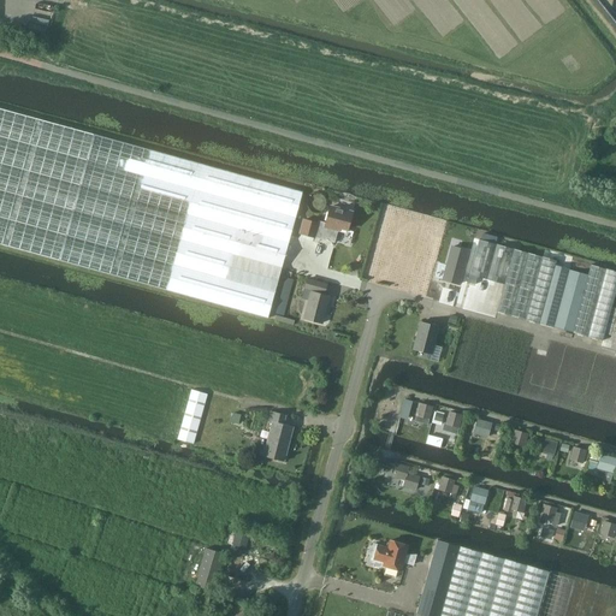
[(0,244),(99,272),(215,304),(267,319),(280,271),(282,271),(303,194),(201,165),(0,108),(0,244)]
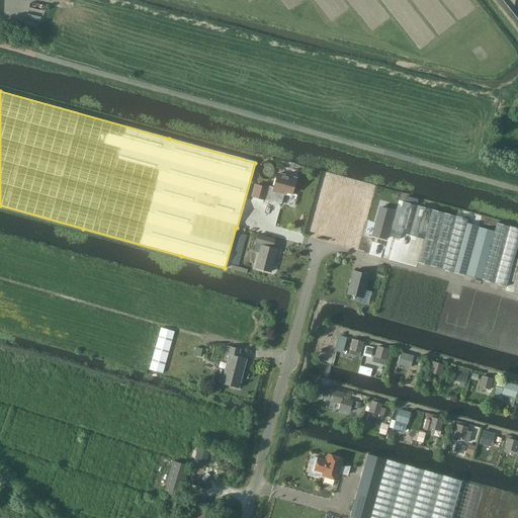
[(296,179),(278,174),(274,187),(268,185),(267,187),(256,184),(253,196),(281,204),(285,191),(292,193),(296,179)]
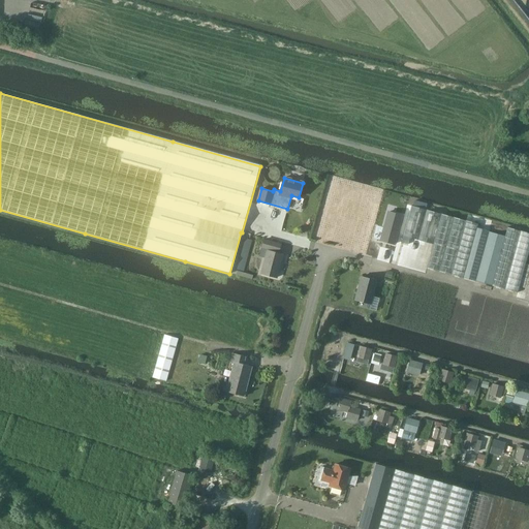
[(517,292),(528,248),(528,235),(507,228),(505,236),(477,228),(478,224),(410,206),(402,236),(433,244),(427,268),(517,292)]
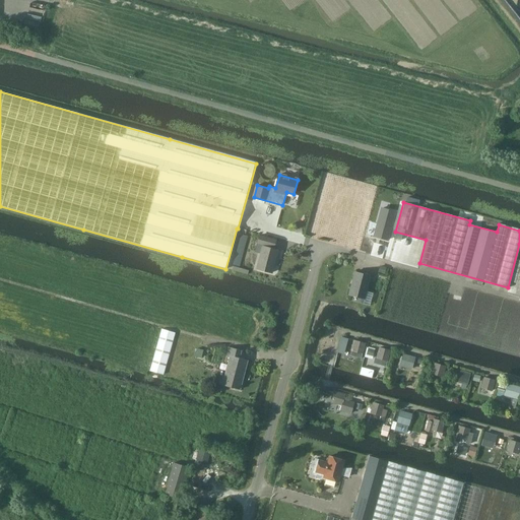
[(382,208),(374,237),(387,240),(395,212),(382,208)]
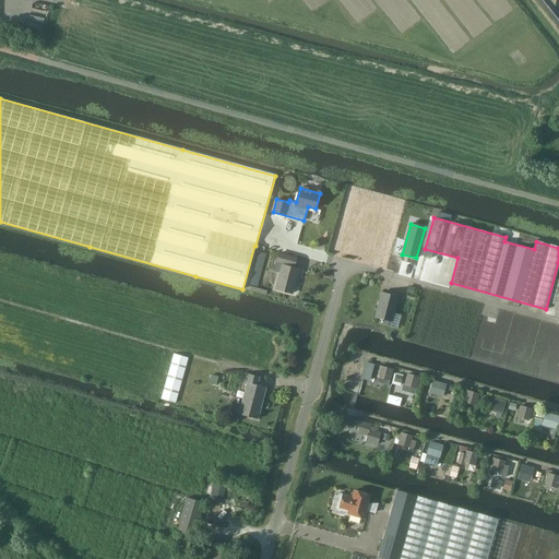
[(259,252),(250,285),(258,287),(266,254),(259,252)]
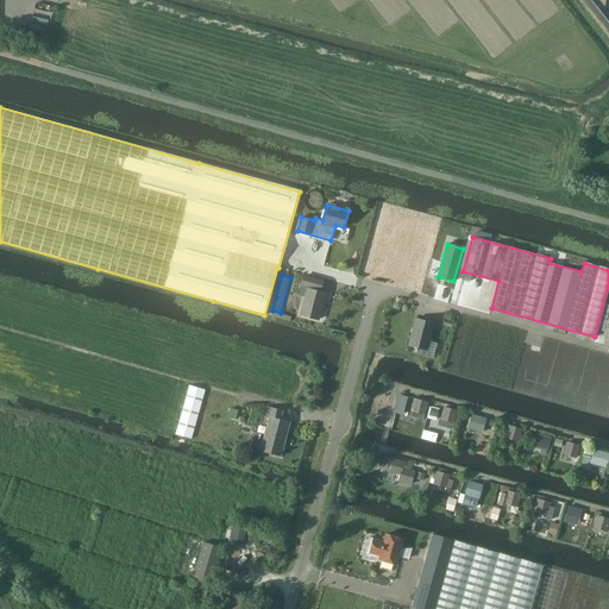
[(325,294),(320,292),(322,282),(303,276),(299,295),(306,296),(301,315),(319,319),(325,294)]
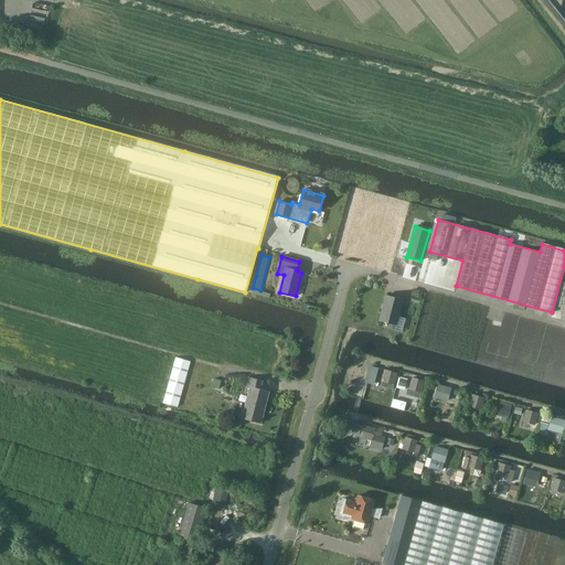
[(253,289),(252,294),(268,299),(270,295),(253,289)]
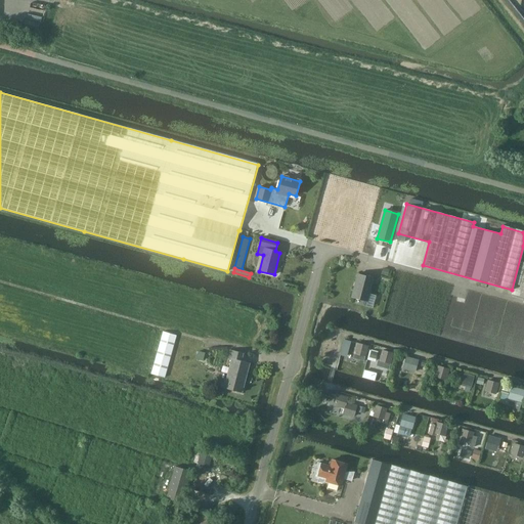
[(383,268),(381,274),(388,276),(389,269),(383,268)]
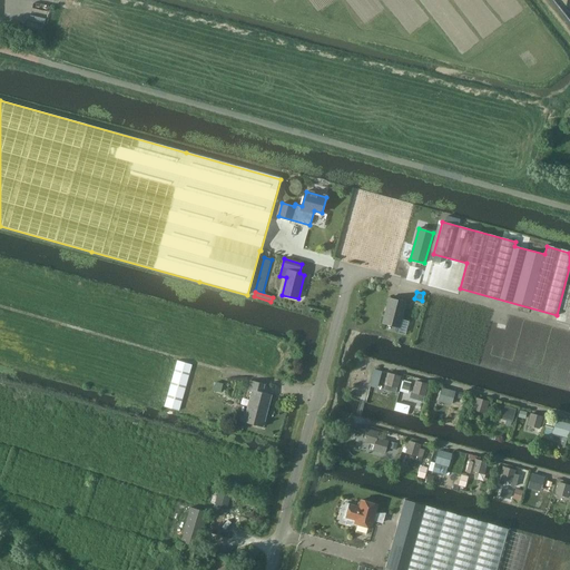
[(382,323),(400,327),(406,303),(389,298),(382,323)]
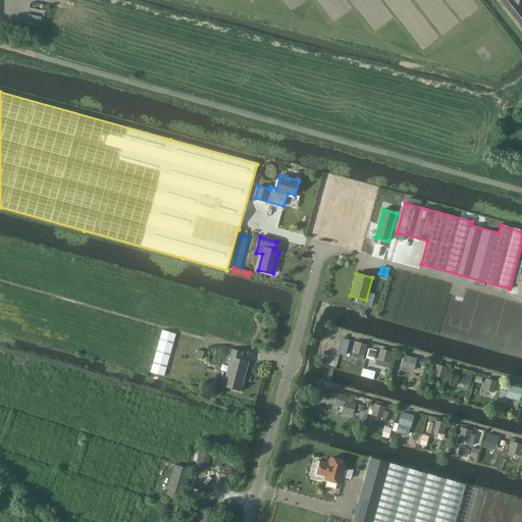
[(161,330),(150,372),(164,376),(176,334),(161,330)]
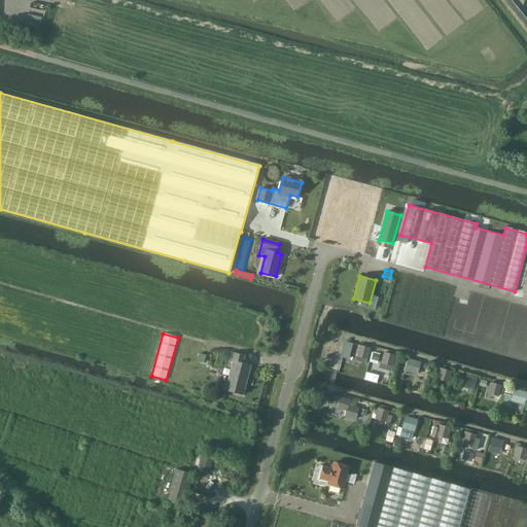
[(346,342),(342,357),(348,359),(352,344),(346,342)]
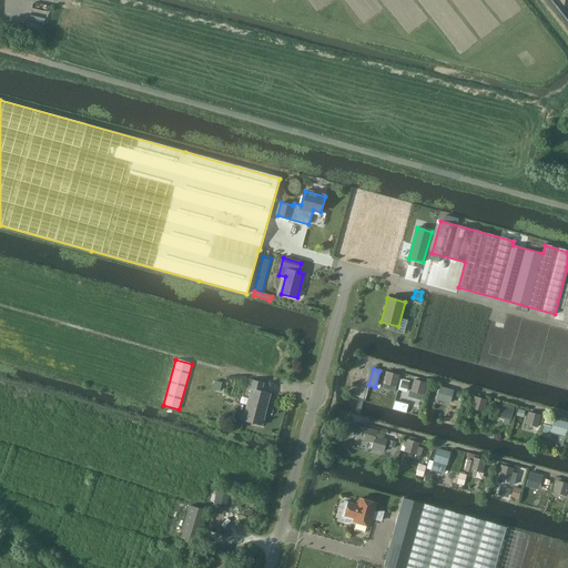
[(377,385),(382,386),(386,369),(381,368),(377,385)]
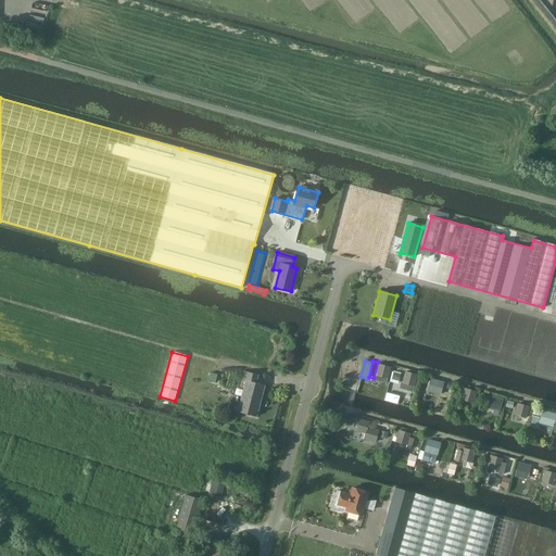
[(376,376),(375,379),(386,382),(387,378),(390,367),(378,364),(375,376),(376,376)]
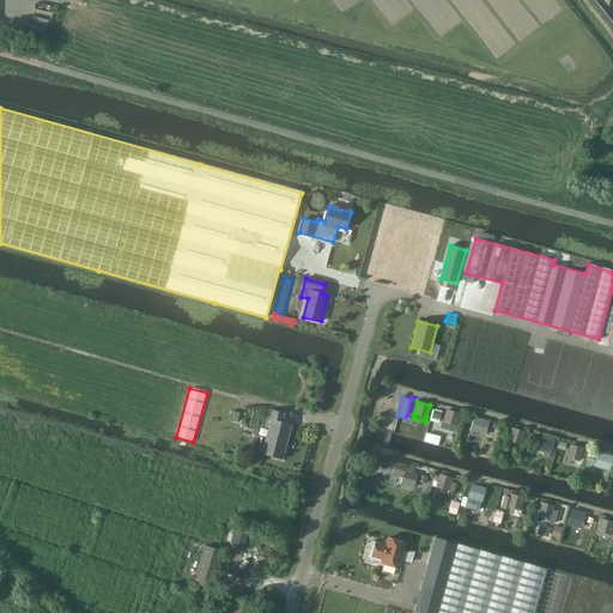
[(291,425),(281,423),(284,413),(269,410),(267,419),(271,420),(262,450),(259,449),(258,453),(283,460),(291,425)]
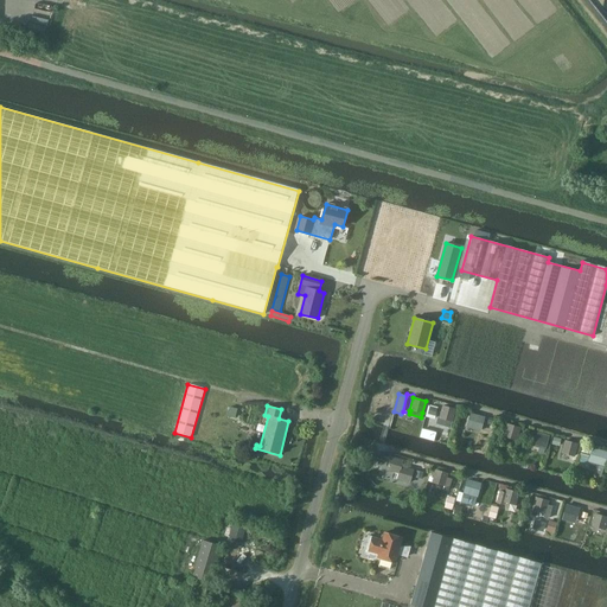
[(455,409),(442,406),(440,419),(452,422),(455,409)]
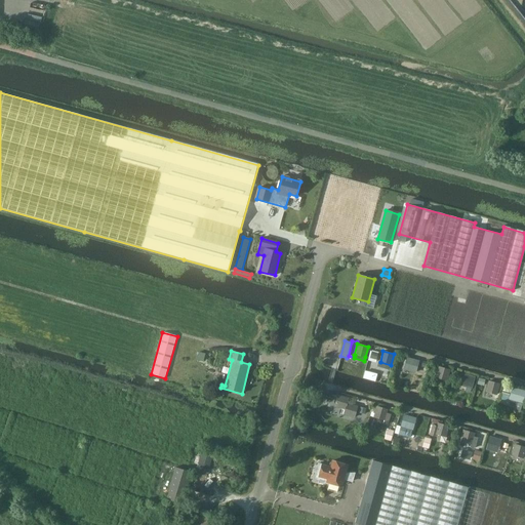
[(199,352),(196,360),(203,362),(205,354),(199,352)]
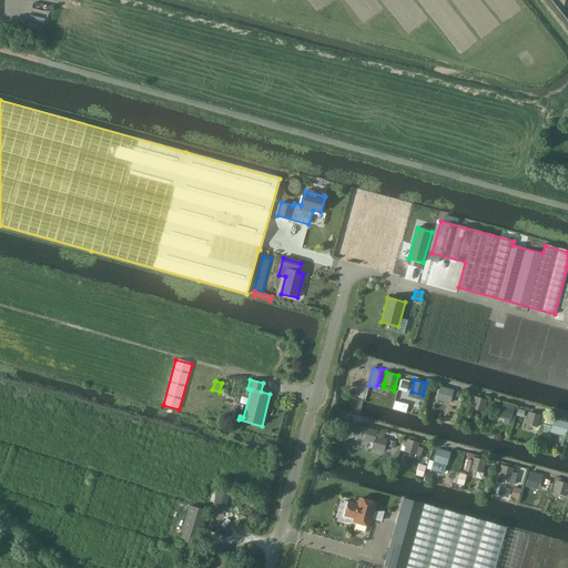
[(453,391),(440,387),(437,397),(444,398),(444,402),(449,403),(453,391)]
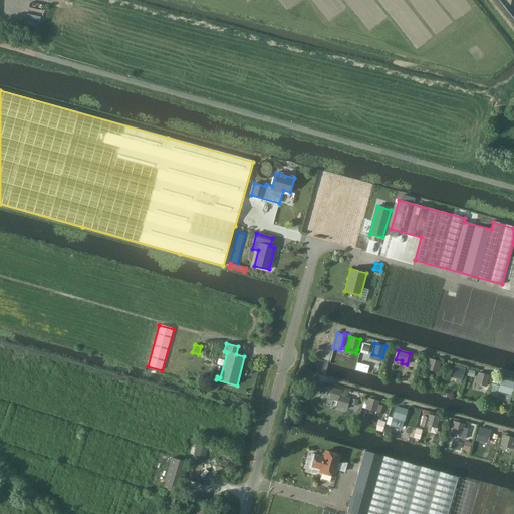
[(440,362),(430,359),(427,369),(437,372),(440,362)]
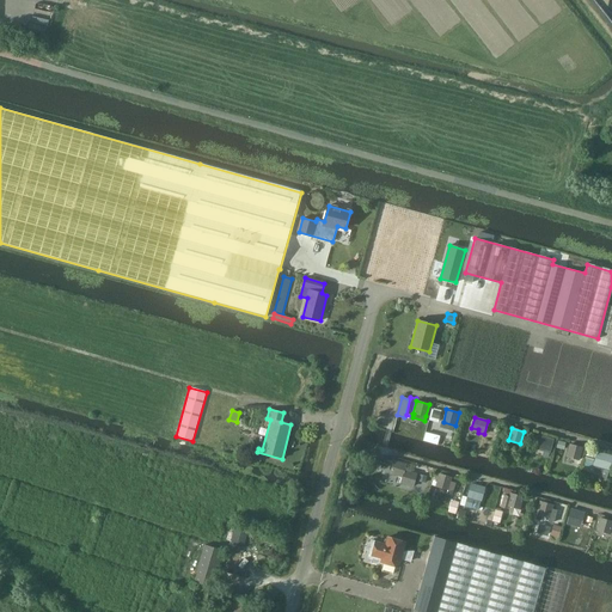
[(423,439),(438,442),(440,434),(426,430),(423,439)]
